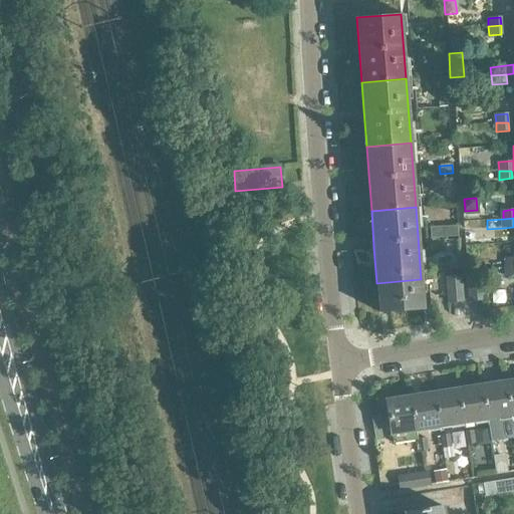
[(513,257),(502,258),(503,268),(513,266),(513,257)]
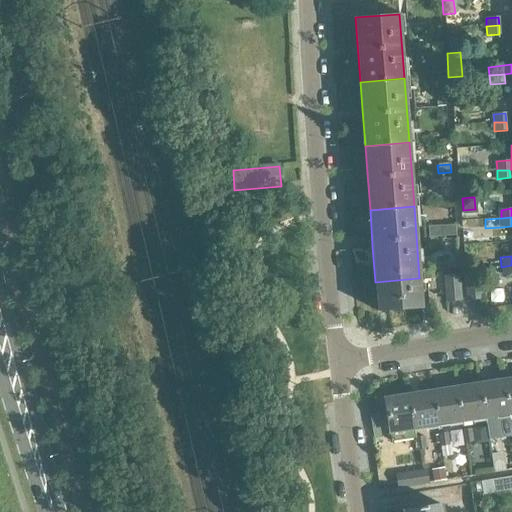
[(511,265),(501,267),(501,276),(511,274),(511,265)]
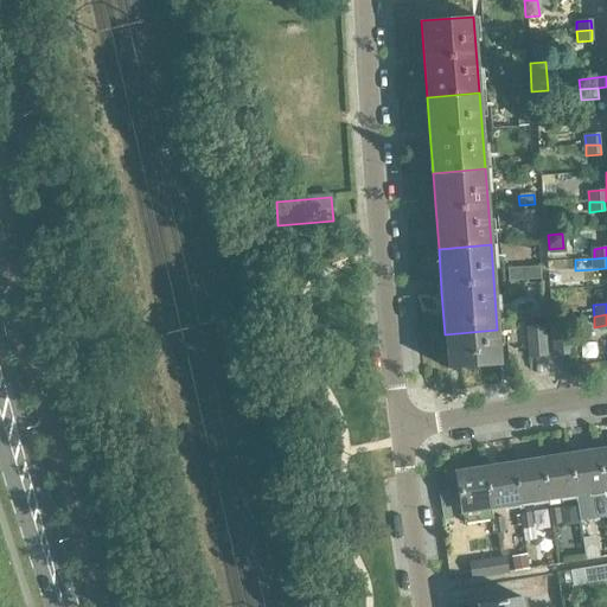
[(554,355),(570,353),(568,324),(551,325),(554,355)]
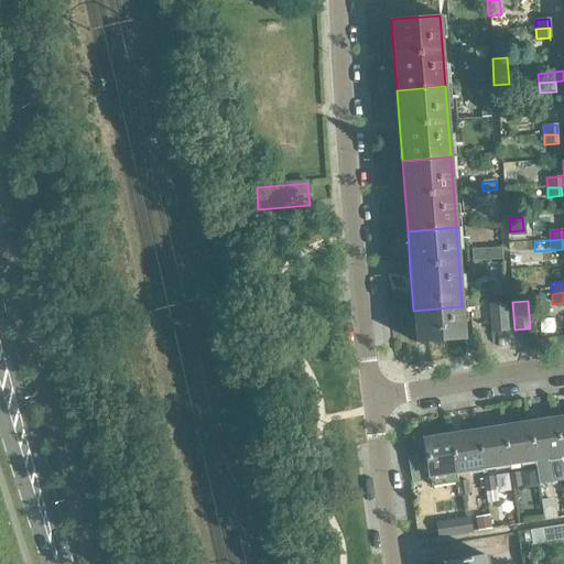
[(492,332),(507,331),(505,303),(490,304),(492,332)]
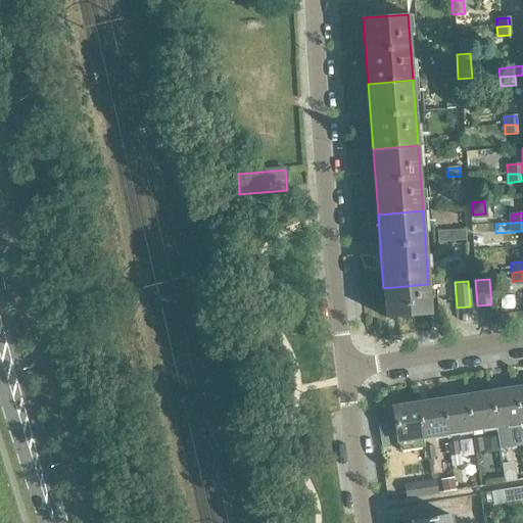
[(385,318),(430,314),(428,284),(383,288),(385,318)]
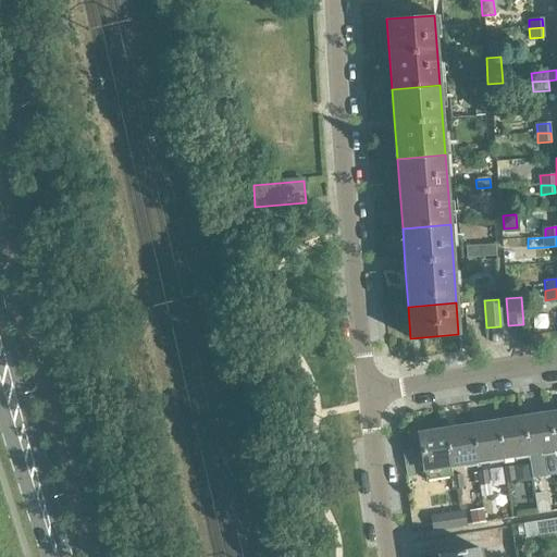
[(528,453),(554,449),(548,416),(522,419),(528,453)]
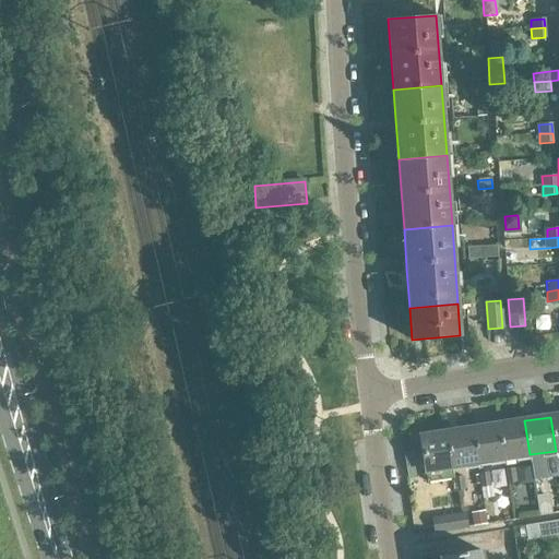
[(524,420),(499,425),(503,459),(530,454),(524,420)]
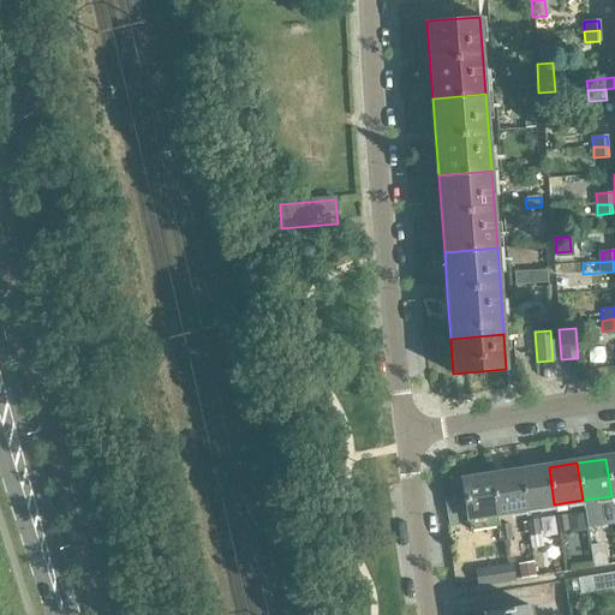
[(525,509),(554,505),(549,467),(520,472),(525,509)]
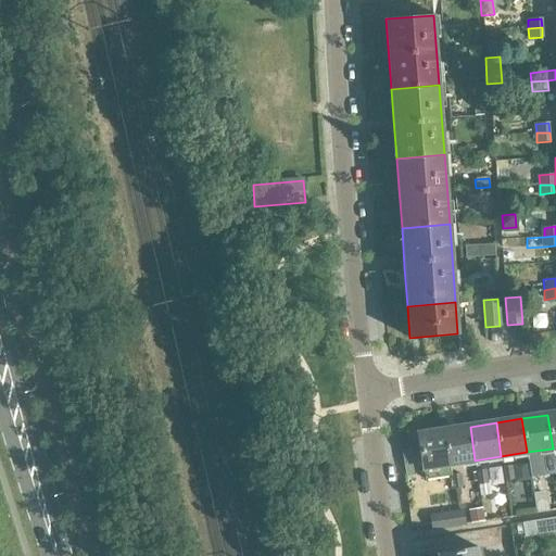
[(470,427),(444,431),(450,464),(475,460),(470,427)]
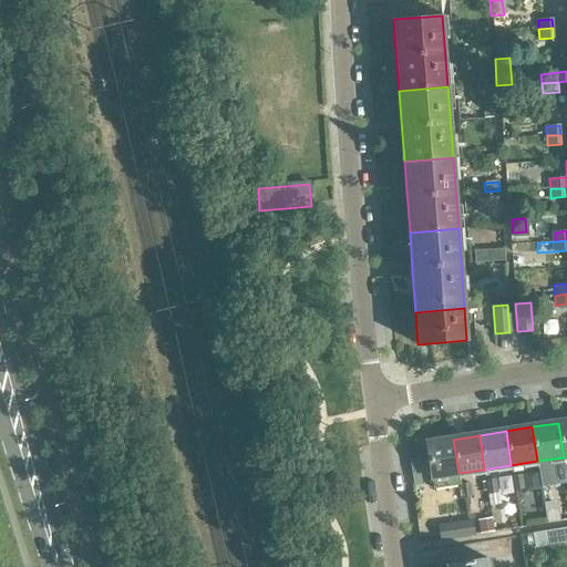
[(460,485),(459,473),(453,440),(426,443),(433,488),(457,485),(460,485)]
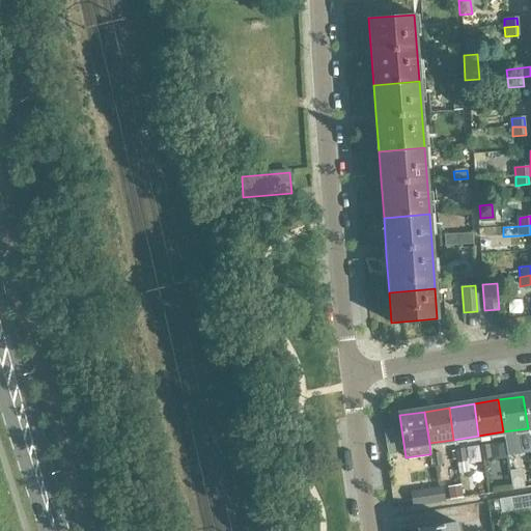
[(396,429),(387,430),(388,439),(397,438),(396,429)]
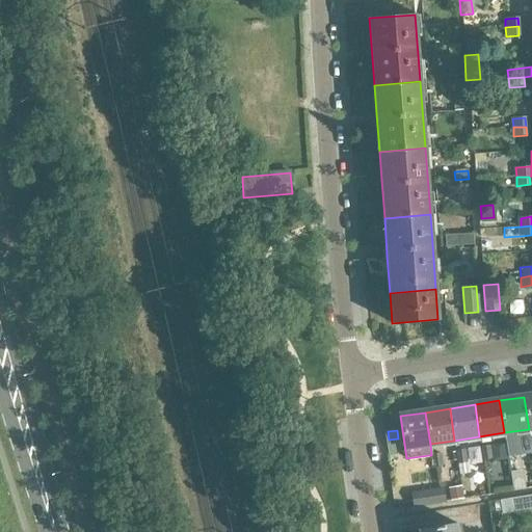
[(481,447),(483,461),(493,459),(490,445),(481,447)]
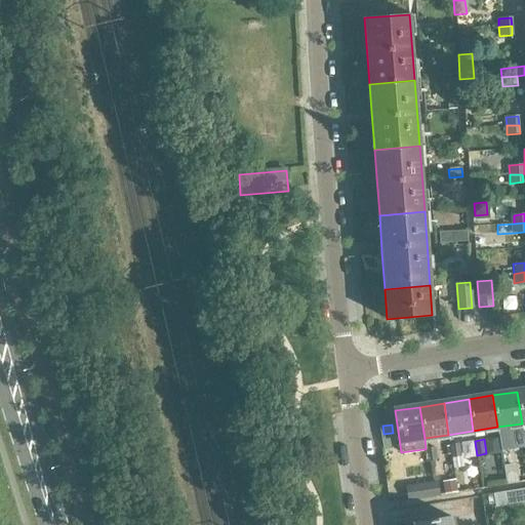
[(450,445),(452,459),(462,458),(459,444),(450,445)]
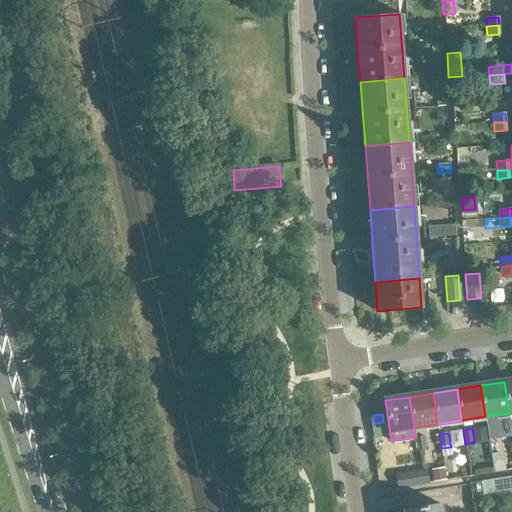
[(423,436),(415,438),(413,438),(416,452),(425,450),(423,436)]
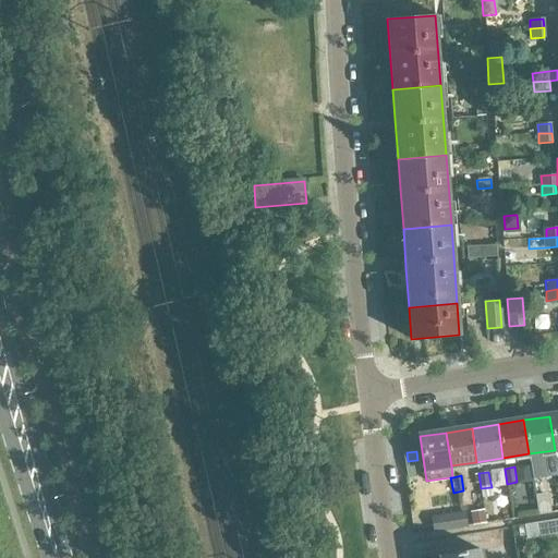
[(485,524),(483,510),(472,512),(474,525),(485,524)]
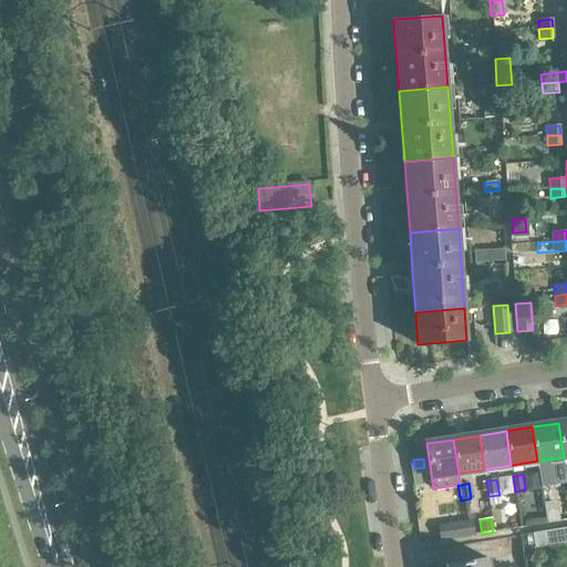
[(441,540),(475,535),(473,522),(439,526),(441,540)]
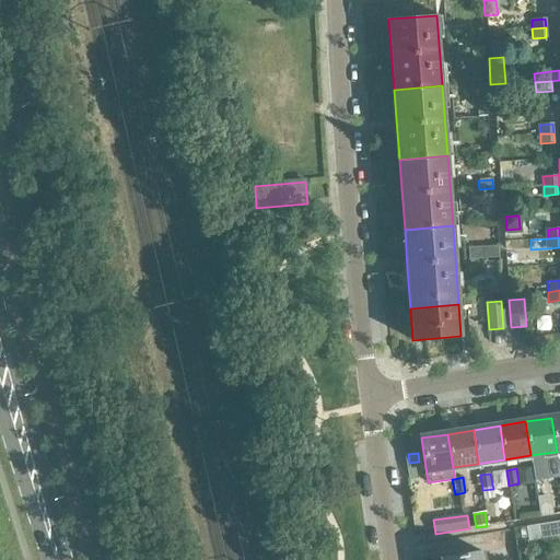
[(559,522),(539,526),(541,539),(559,536),(559,522)]
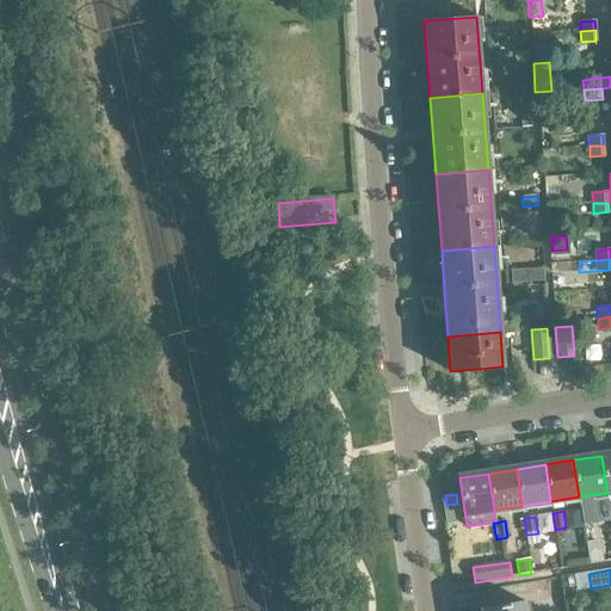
[(591,588),(588,574),(572,576),(574,592),(591,588)]
